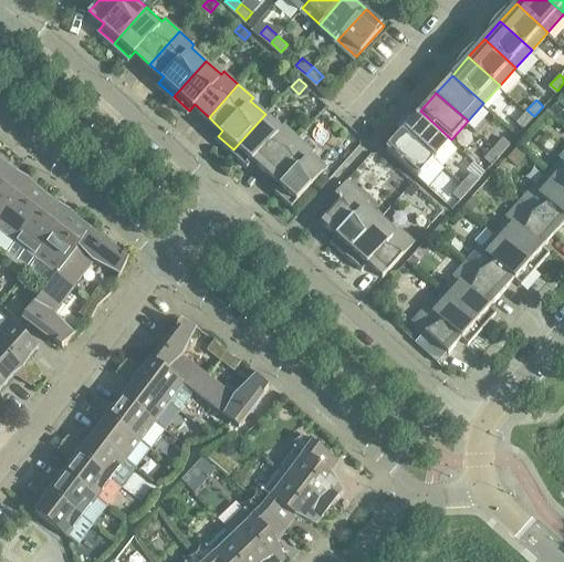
[(555,102),(550,107),(560,116),(563,113),(563,108),(555,102)]
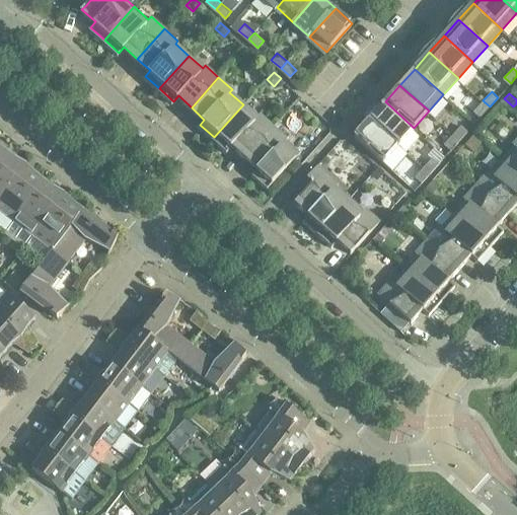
[(483,100),(478,96),(470,104),(475,109),(474,111),(481,116),(490,106),(483,100)]
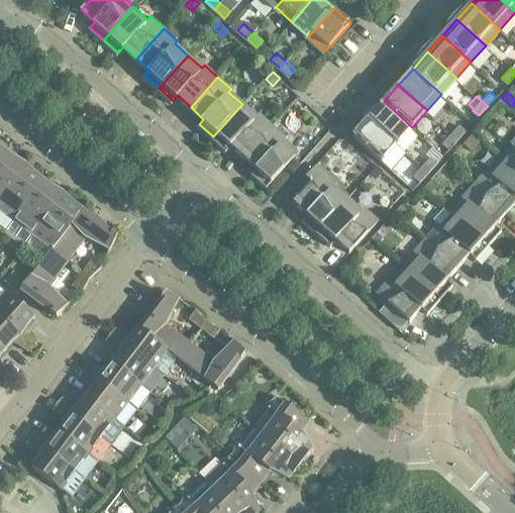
[(412,127),(384,101),(369,117),(398,143),(412,127)]
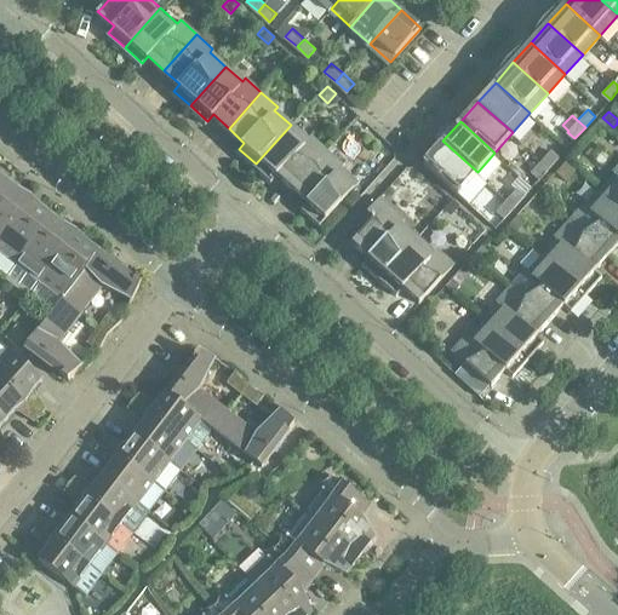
[(307,139),(291,125),(256,164),(272,179),(278,172),(293,187),(326,150),(310,136),(307,139)]
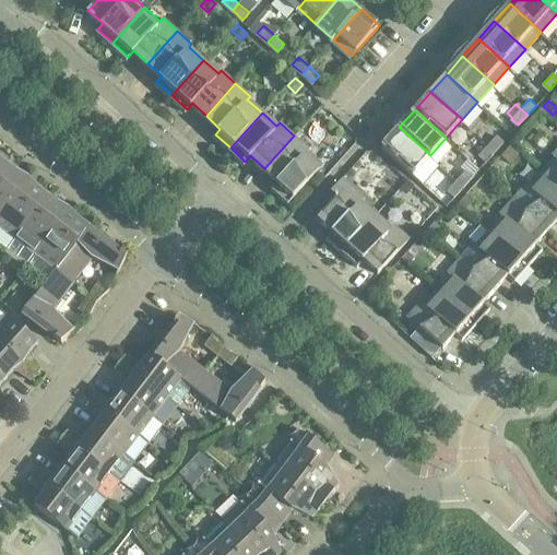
[(430,155),(399,127),(382,145),(414,174),(430,155)]
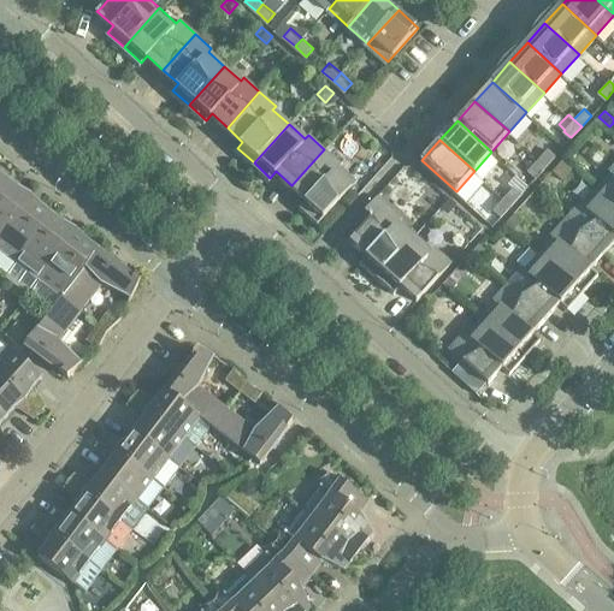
[(538,158),(547,165),(556,154),(549,147),(538,158)]
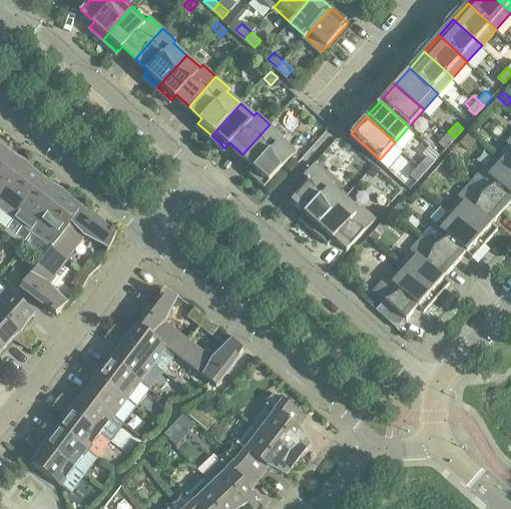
[(283,136),(270,124),(242,154),(256,166),(250,171),(266,184),(295,152),(281,139),(283,136)]
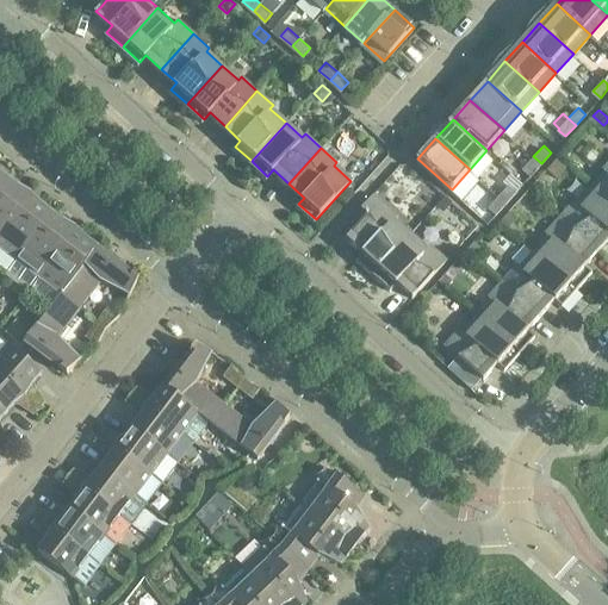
[(523,168),(532,175),(541,163),(533,156),(523,168)]
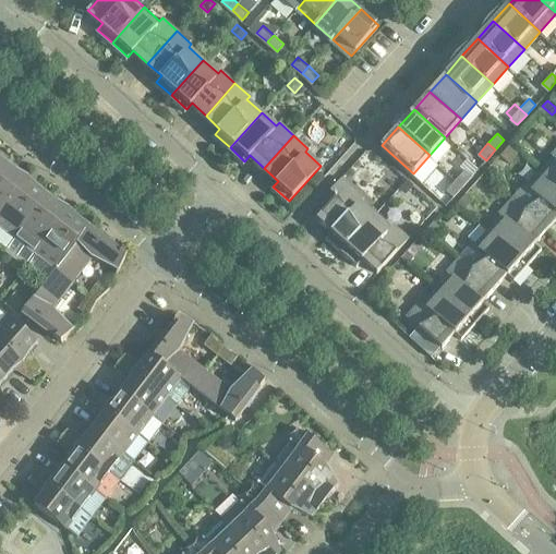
[(555,159),(545,171),(555,181),(555,155),(555,159)]
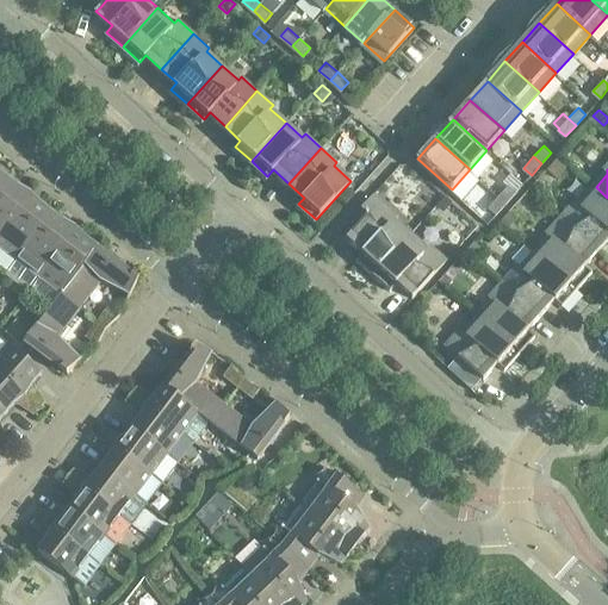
[(7,176),(0,185),(0,232),(32,192),(18,185),(7,176)]
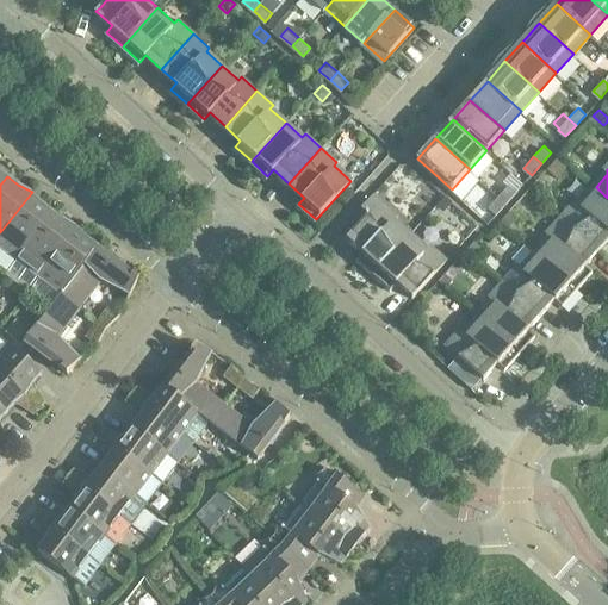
[(517,191),(509,184),(510,182),(503,176),(497,182),(504,189),(500,194),(507,201),(517,191)]
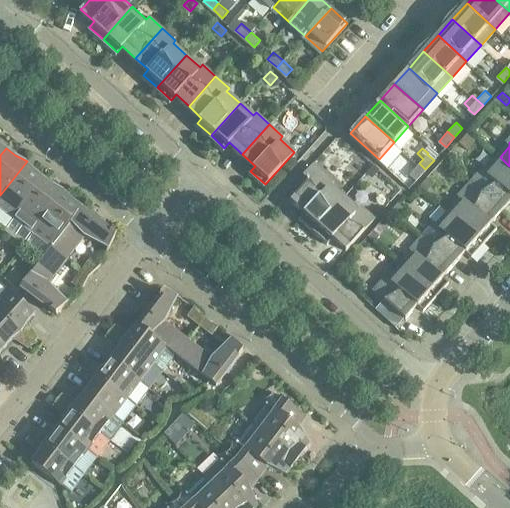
[(485,169),(473,182),(503,209),(509,201),(509,166),(500,157),(488,171),(485,169)]
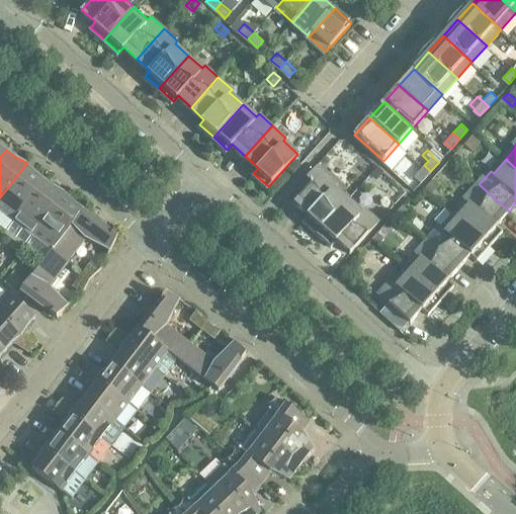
[(27,163),(0,197),(0,222),(8,228),(45,179),(35,172),(27,163)]
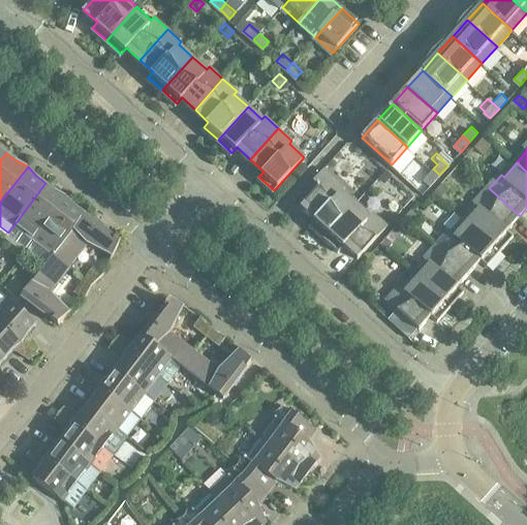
[(385,181),(393,173),(386,168),(380,176),(385,181)]
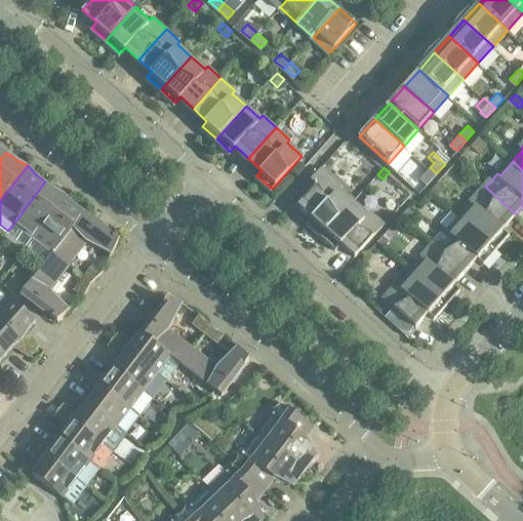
[(436,173),(430,167),(420,177),(428,184),(436,173)]
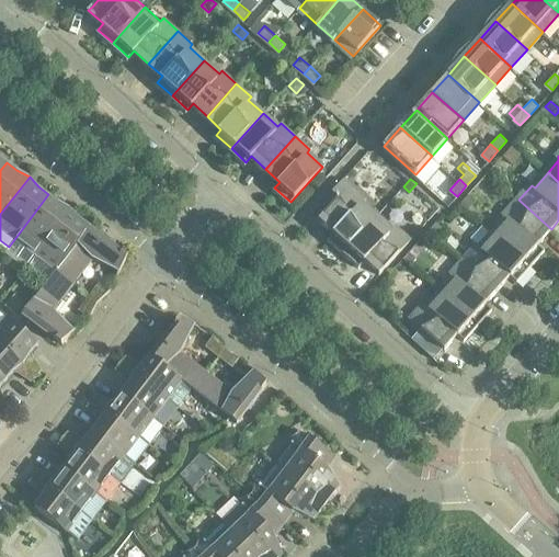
[(330,237),(344,251),(377,215),(362,202),(365,199),(349,184),(320,217),(334,231),(330,237)]
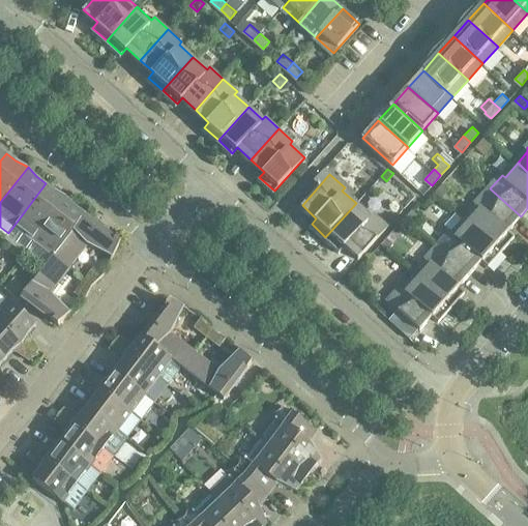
[(442,182),(436,190),(442,195),(448,187),(442,182)]
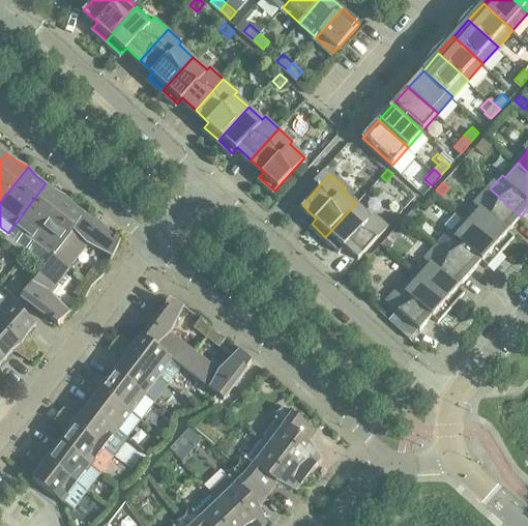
[(46,183),(8,233),(28,247),(67,197),(55,191),(46,183)]
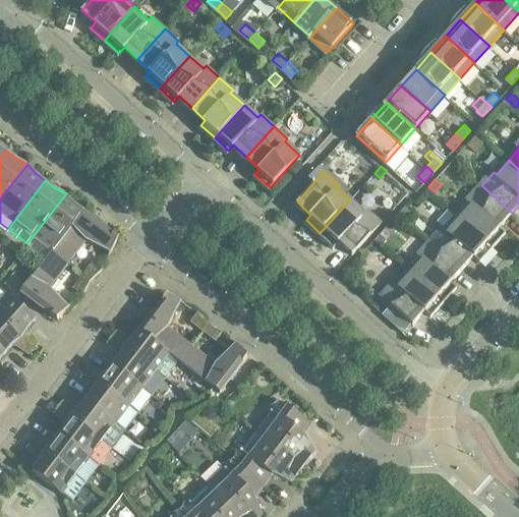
[(472,202),(460,215),(493,244),(506,231),(500,226),(512,213),(481,185),(469,198),(472,202)]
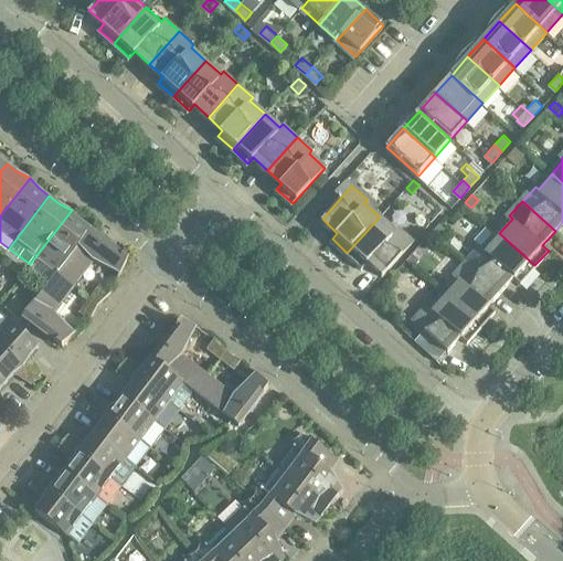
[(72,210),(30,264),(50,281),(57,271),(92,228),(81,220),(72,210)]
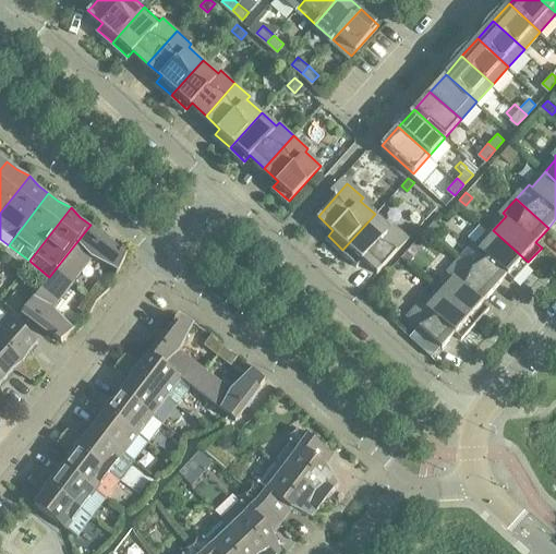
[(389,227),(375,214),(342,250),(358,263),(363,257),(378,271),(408,238),(393,224),(389,227)]
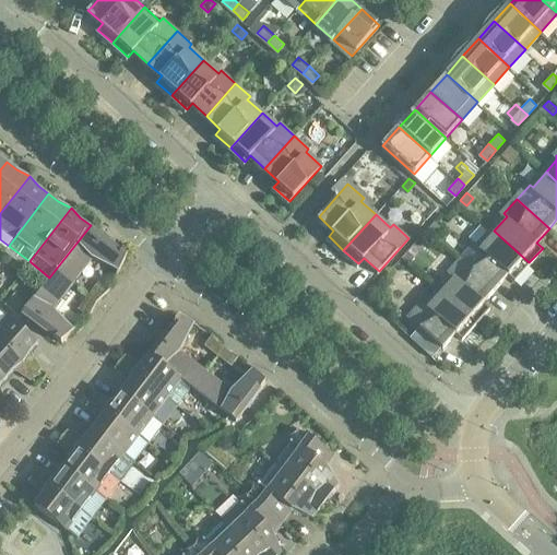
[(434,220),(428,225),(434,229),(439,224),(434,220)]
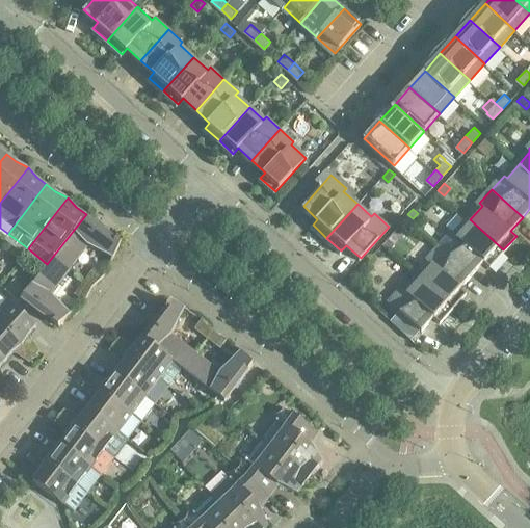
[(86,214),(54,255),(70,267),(89,242),(114,256),(122,242),(86,214)]
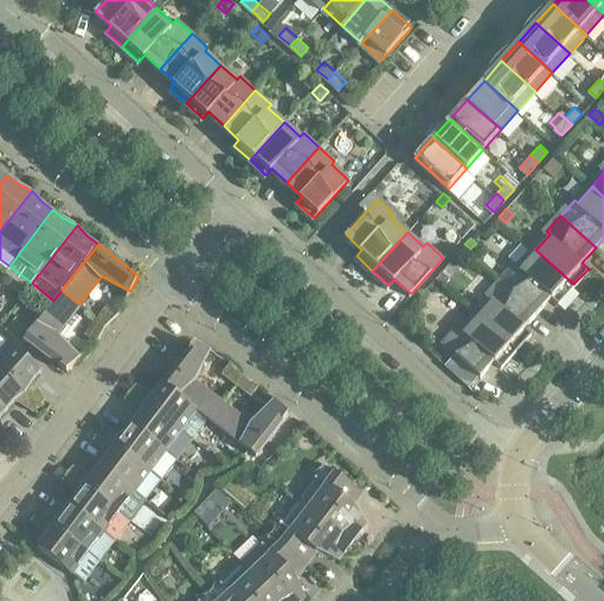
[(518,263),(503,279),(539,311),(553,295),(559,301),(573,284),(535,250),(521,266),(518,263)]
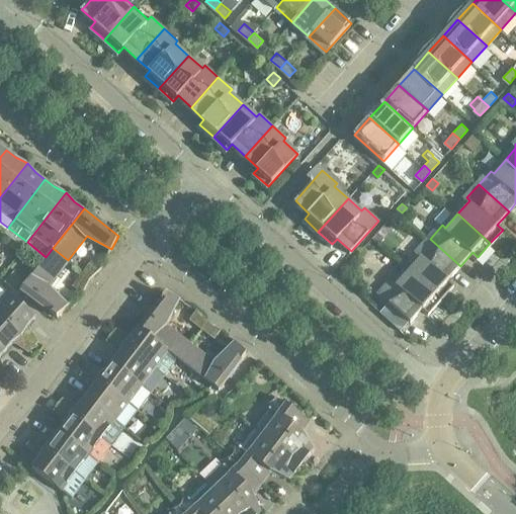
[(382,237),(376,232),(372,236),(378,242),(382,237)]
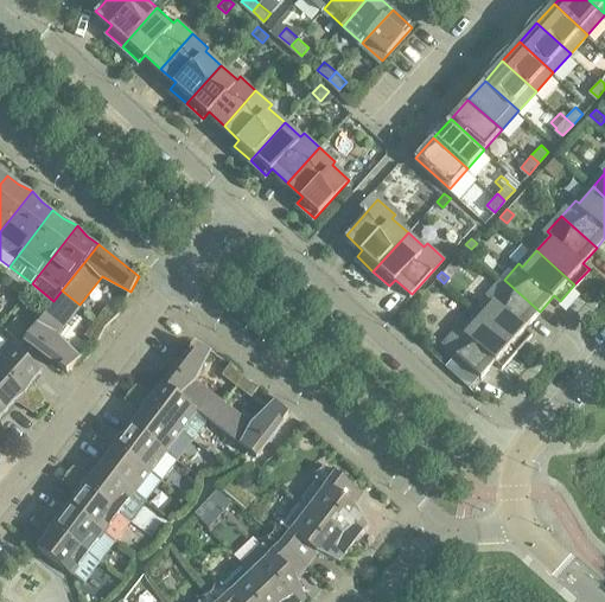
[(494,298),(478,314),(517,348),(533,332),(526,326),(540,312),(504,280),(490,295),(494,298)]
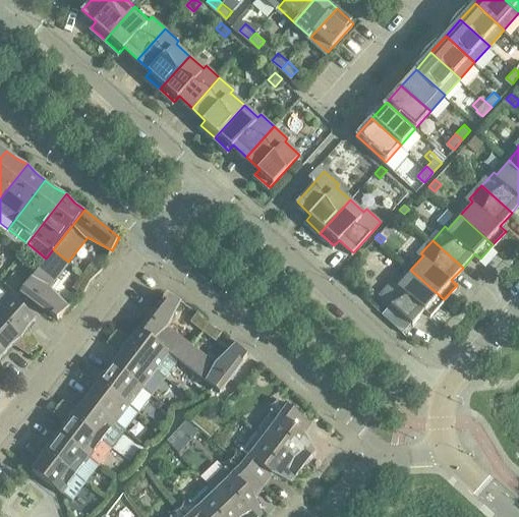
[(53,249),(46,259),(22,289),(58,318),(69,306),(50,286),(68,262),(53,249)]
